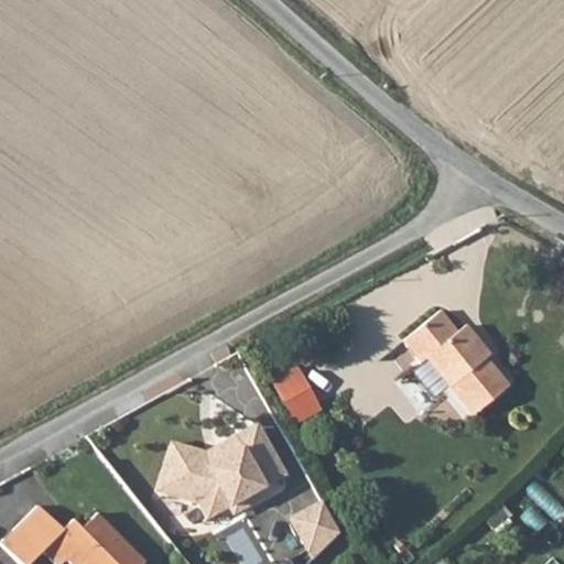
[(458,332),(451,318),(461,313),(449,294),(438,301),(424,277),(381,301),(397,326),(403,322),(421,353),(440,384),(480,361),(462,329),(458,332)]
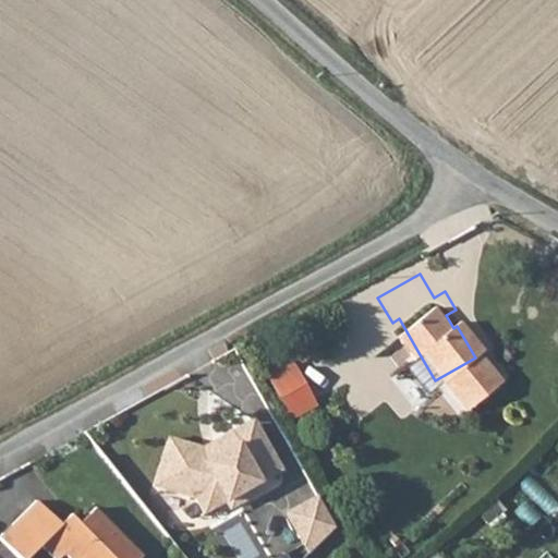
[(462,323),(456,310),(446,315),(453,328),(457,326),(462,323)]
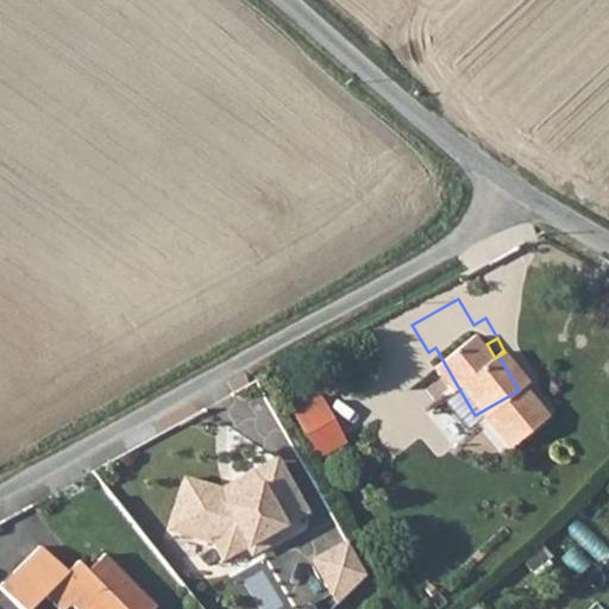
[(447,385),(454,381),(435,347),(428,352),(447,385)]
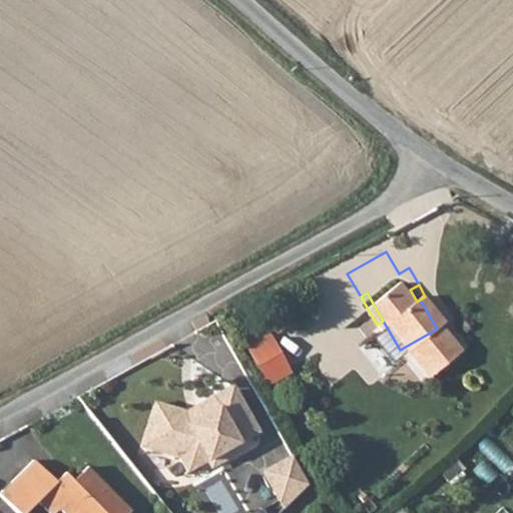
[(252,346),(271,386),(294,375),(276,335),(252,346)]
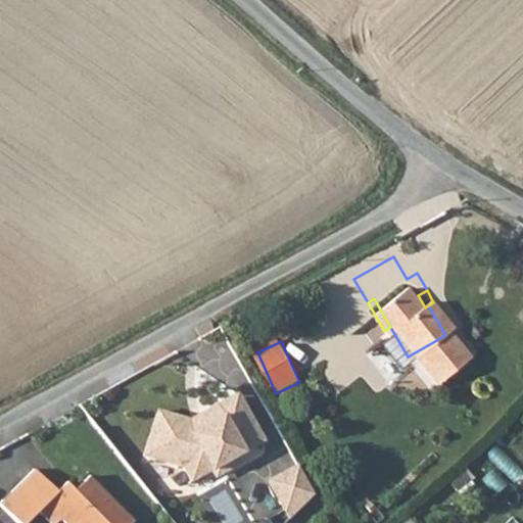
[(203,423),(199,416),(238,394),(236,390),(189,417),(155,409),(144,454),(153,456),(163,418),(189,425),(191,430),(203,423)]
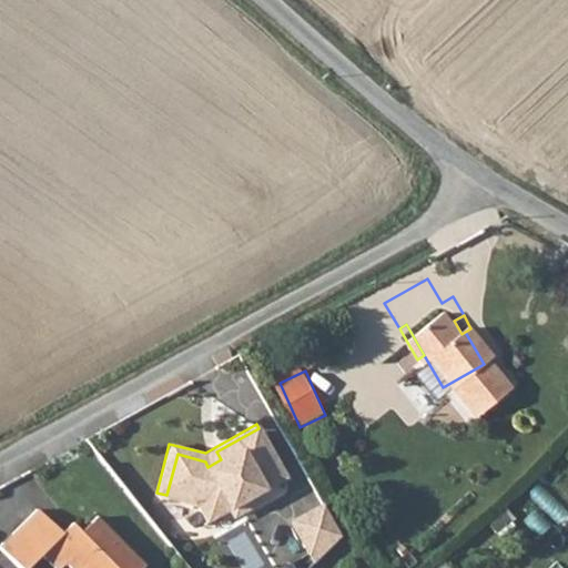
[(205,462),(178,454),(166,495),(199,503),(208,519),(230,506),(231,509),(239,511),(252,504),(253,493),(285,475),(259,428),(216,452),(221,459),(208,467),(205,462)]
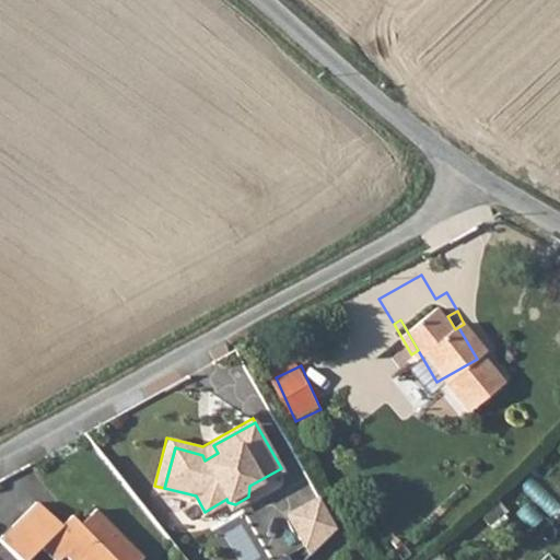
[(337,528),(321,498),(289,515),(312,556),(337,528)]
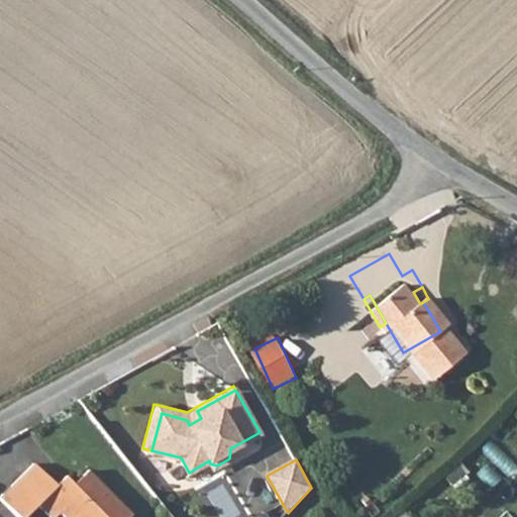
[(134,516),(93,472),(78,486),(70,477),(61,485),(39,462),(3,496),(22,516),(27,516),(41,505),(53,516),(59,516),(63,513),(66,516),(134,516)]
